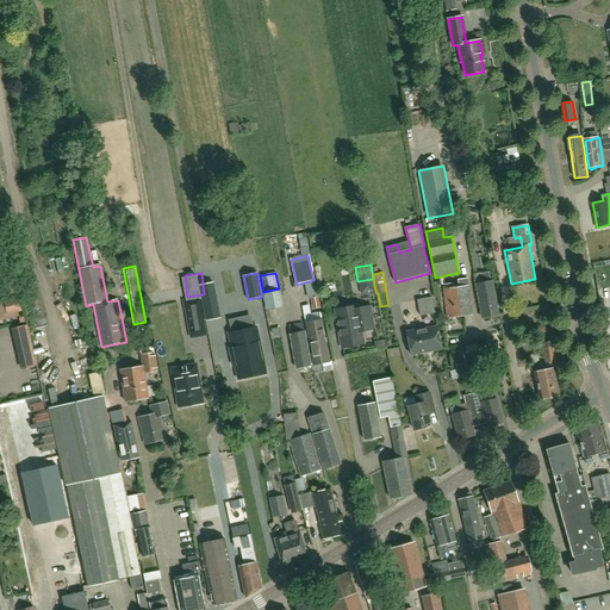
[(473,315),(468,280),(459,281),(459,288),(458,288),(461,317),(473,315)]
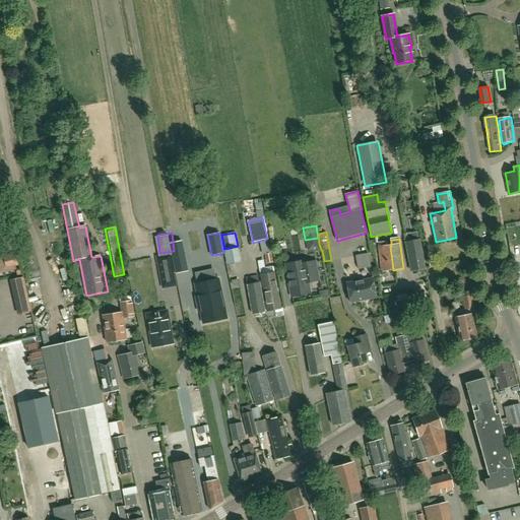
[(418,241),(406,243),(411,271),(426,269),(420,241),(418,241)]
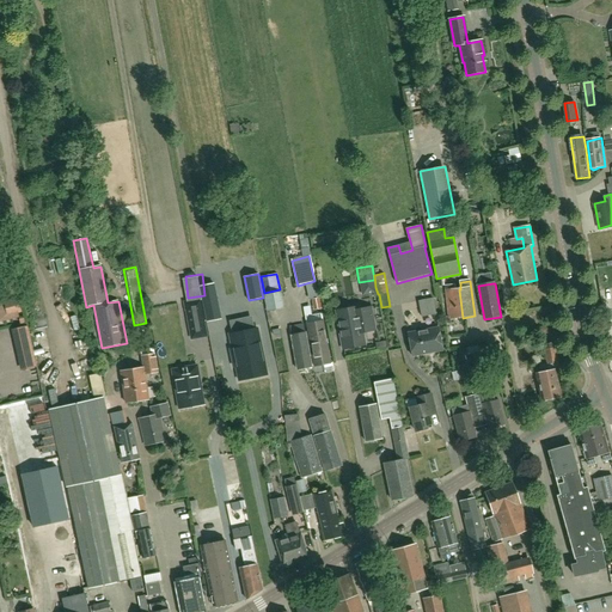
[(463,318),(459,289),(457,289),(456,286),(446,287),(450,319),(463,318)]
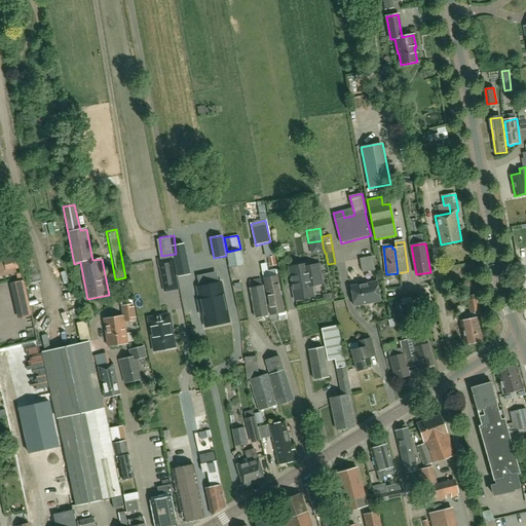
[(241,251),(227,253),(230,267),(243,265),(241,251)]
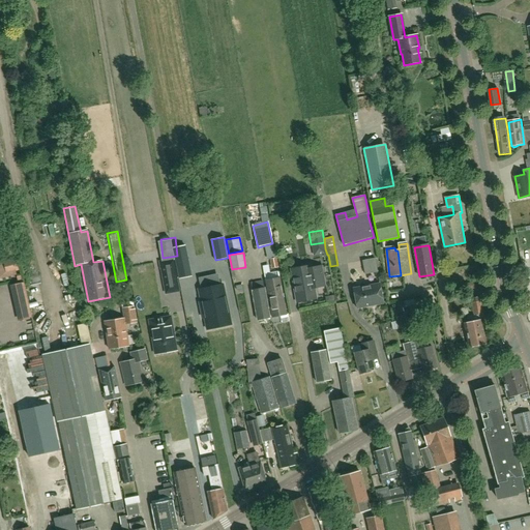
[(159,269),(165,294),(179,291),(177,277),(174,258),(171,259),(162,261),(162,260),(157,261),(159,269)]
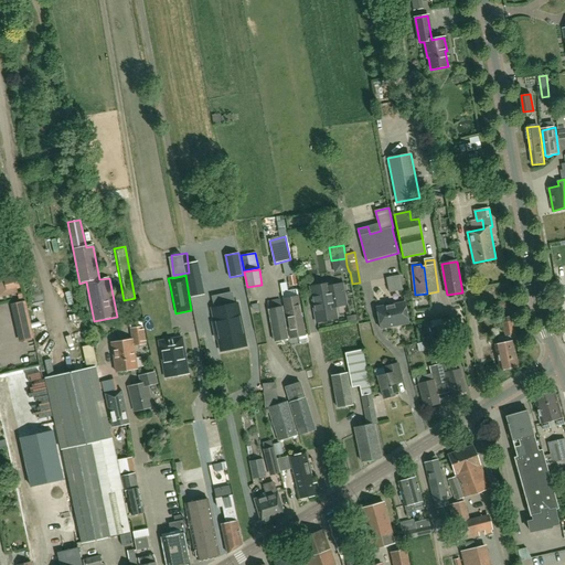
[(390,292),(403,290),(401,276),(387,279),(390,292)]
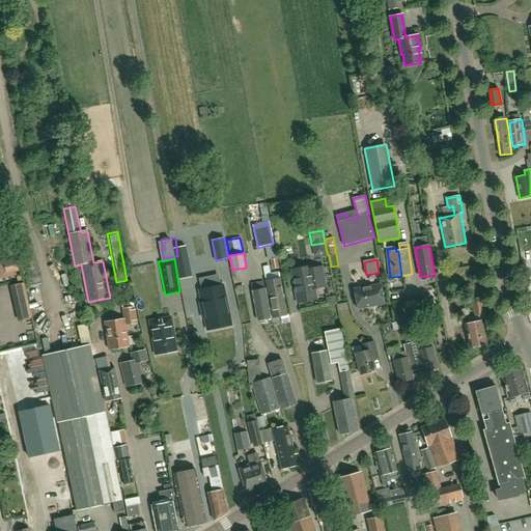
[(8,267),(10,273),(21,270),(19,263),(8,267)]
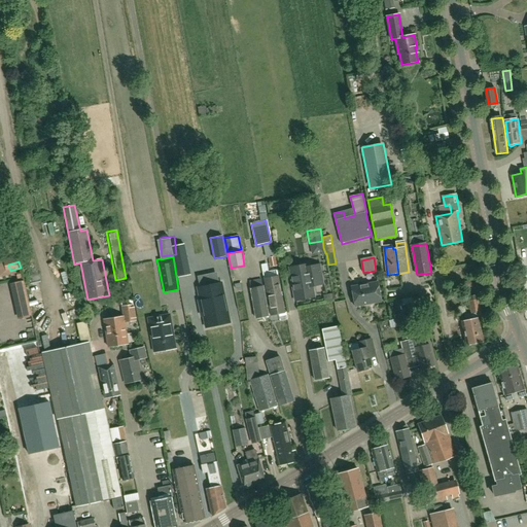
[(320,262),(289,269),(295,302),(315,297),(313,285),(323,283),(320,262)]
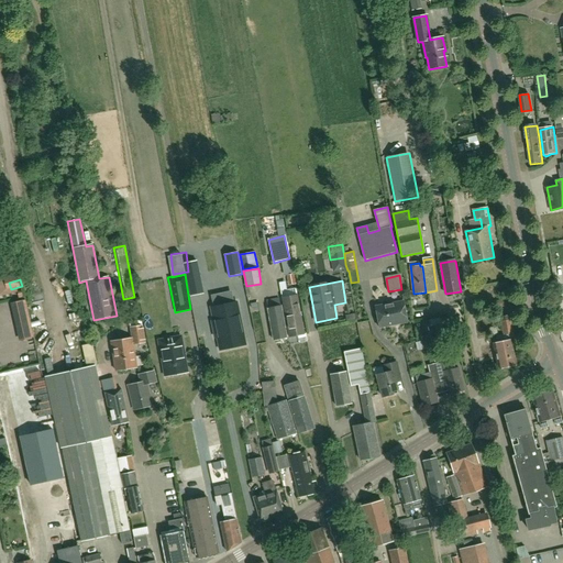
[(282,291),(283,299),(289,338),(305,335),(296,288),(282,291)]
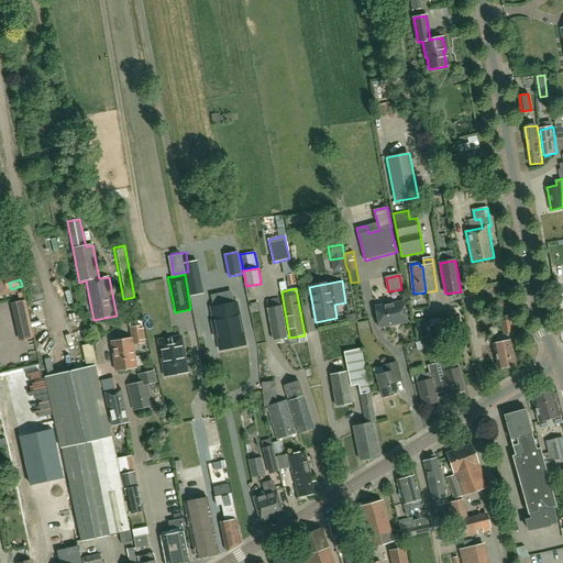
[(507,298),(496,300),(498,308),(509,306),(507,298)]
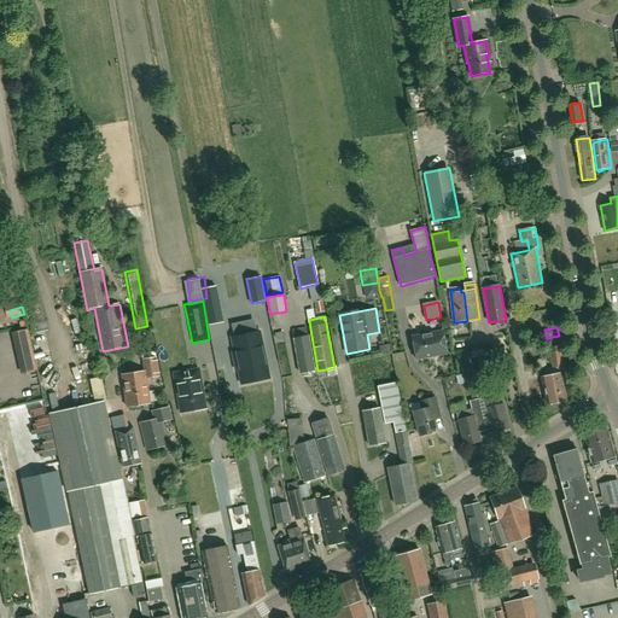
[(315,371),(309,336),(308,336),(307,328),(293,332),(301,374),(315,371)]
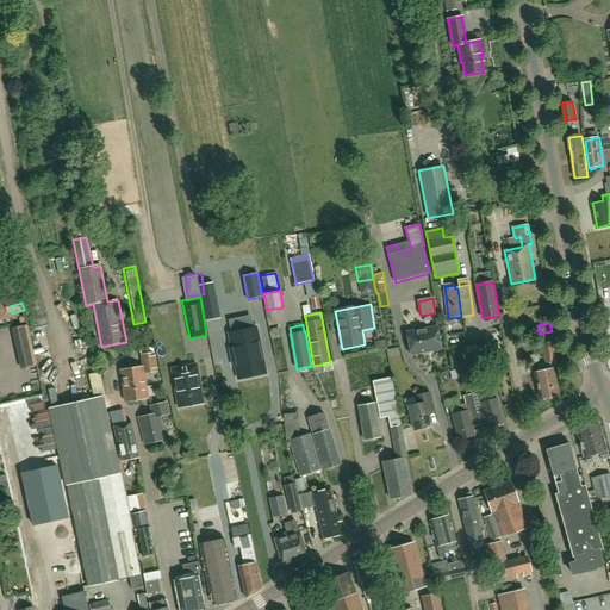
[(29,327),(13,329),(22,369),(37,366),(29,327)]
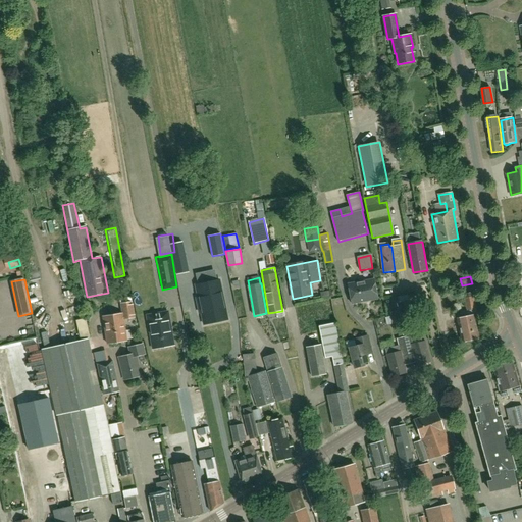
[(209,282),(208,283),(197,285),(200,303),(198,303),(200,314),(202,313),(205,325),(216,323),(228,320),(220,280),(209,282)]
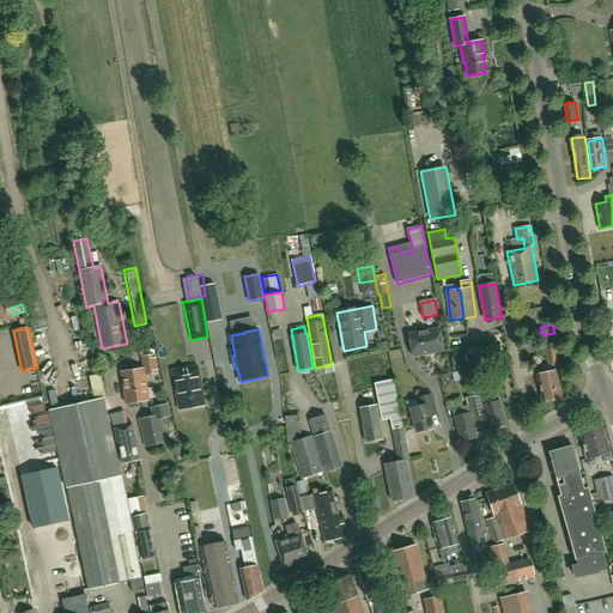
[(444,351),(441,329),(410,335),(413,357),(444,351)]
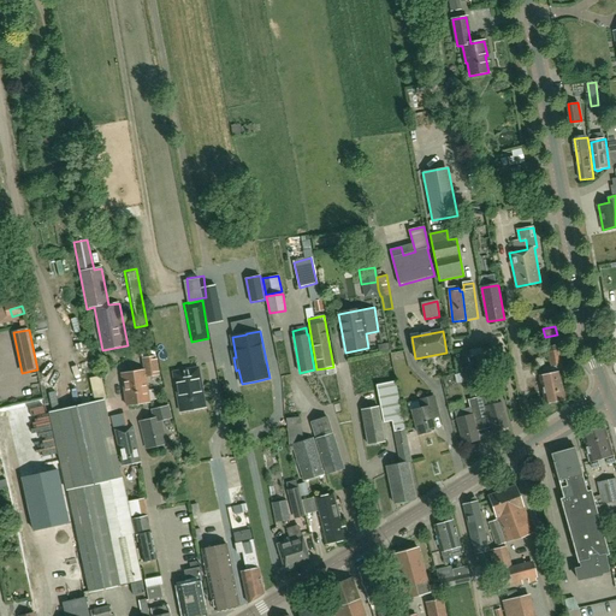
[(550,366),(543,368),(545,375),(540,377),(546,403),(566,400),(560,372),(563,372),(562,365),(557,344),(546,347),(550,366)]
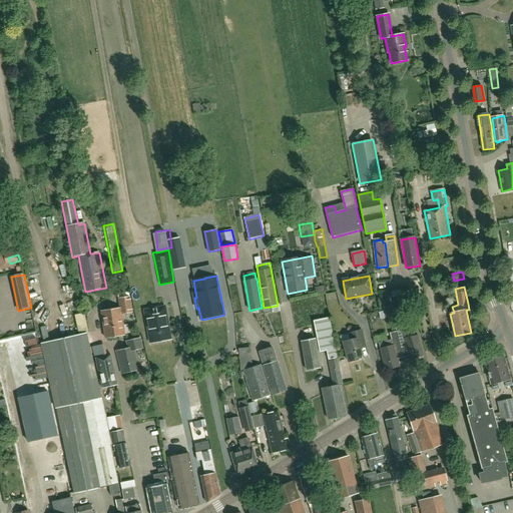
[(120,309),(111,310),(101,312),(105,338),(115,336),(125,335),(125,334),(124,329),(124,325),(122,314),(132,312),(130,297),(119,299),(120,309)]
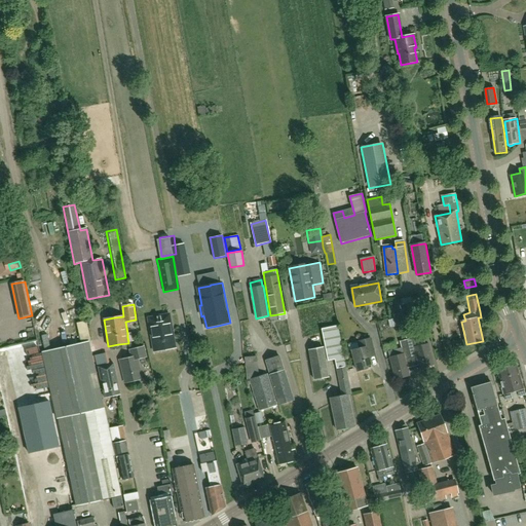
[(168,315),(148,320),(153,351),(175,348),(168,315)]
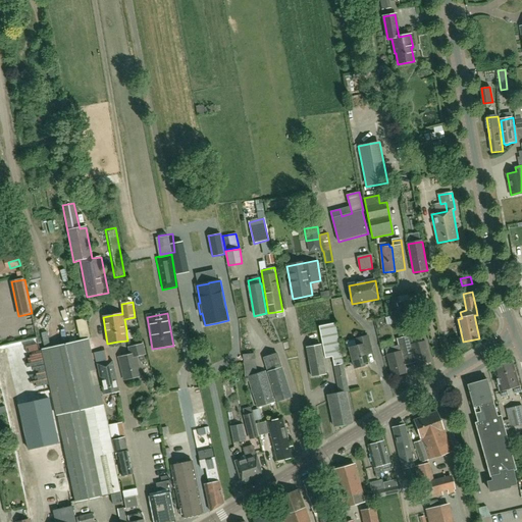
[(81,321),(85,336),(93,334),(89,319),(81,321)]
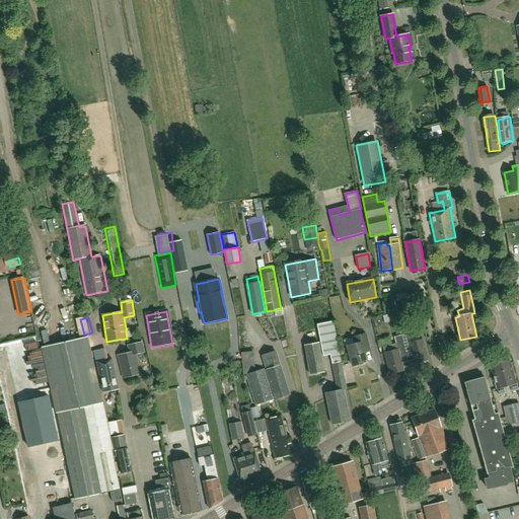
[(331,354),(334,364),(338,390),(326,393),(332,425),(350,422),(344,390),(347,390),(342,361),(334,321),(318,324),(324,356),(331,354)]
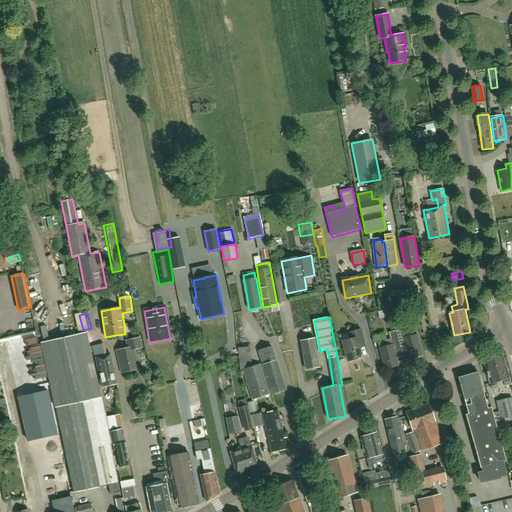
[(365,346),(361,329),(349,332),(351,339),(343,341),(348,361),(362,358),(359,347),(365,346)]
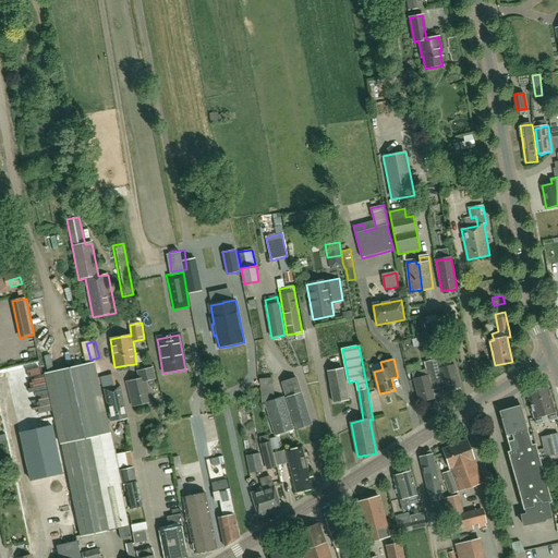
[(446,391),(448,390),(448,392),(456,390),(456,388),(461,387),(455,364),(440,367),(438,359),(432,361),(436,379),(443,378),(446,391)]
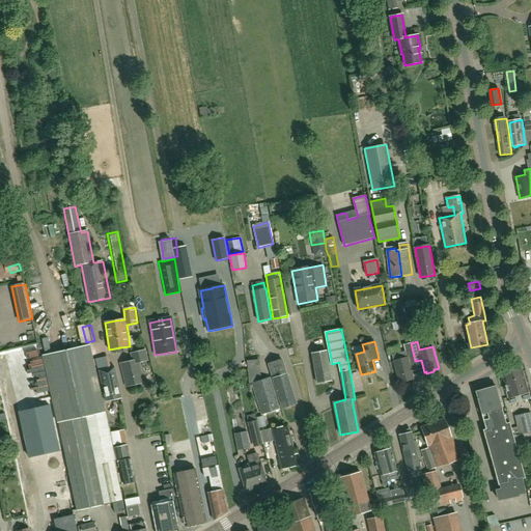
[(415,361),(411,343),(403,345),(406,352),(392,355),(399,384),(414,380),(410,363),(415,361)]
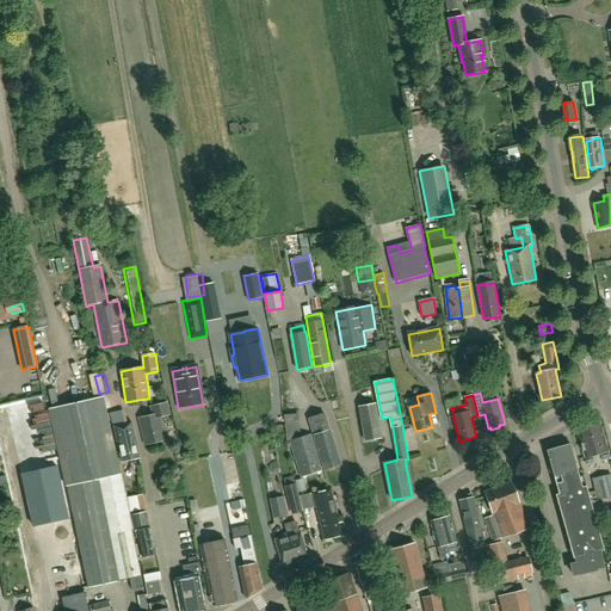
[(144,588),(140,563),(139,557),(133,530),(134,530),(130,511),(129,511),(104,397),(50,409),(67,486),(68,486),(91,588),(131,579),(134,591),(144,588)]
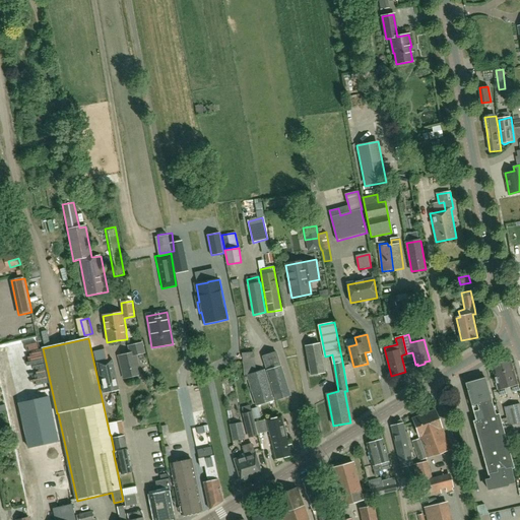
[(141,375),(136,354),(145,352),(143,342),(129,346),(131,353),(119,355),(124,379),(141,375)]
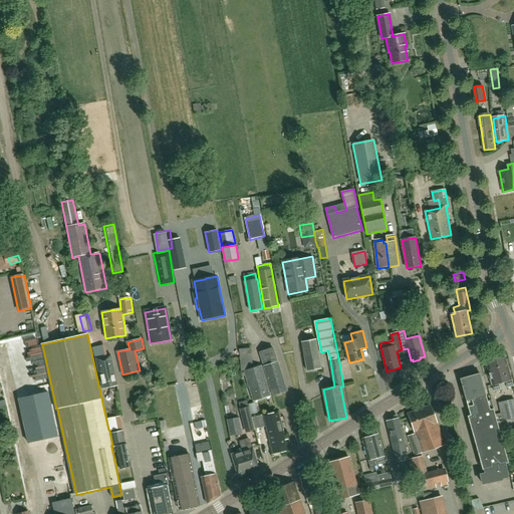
[(321,368),(316,340),(302,342),(307,371),(321,368)]
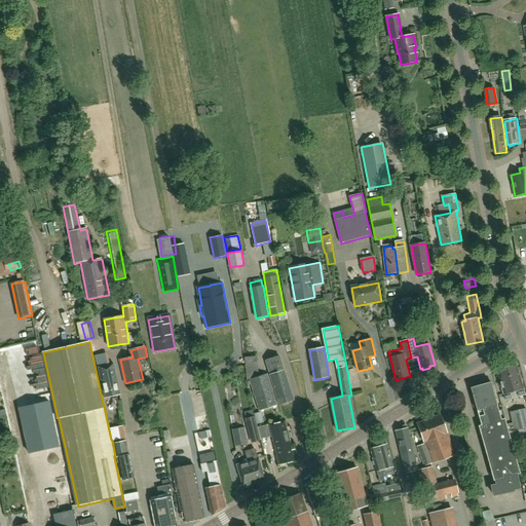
[(114,364),(108,365),(106,354),(104,354),(104,353),(95,355),(98,368),(99,367),(105,398),(113,396),(120,395),(114,364)]
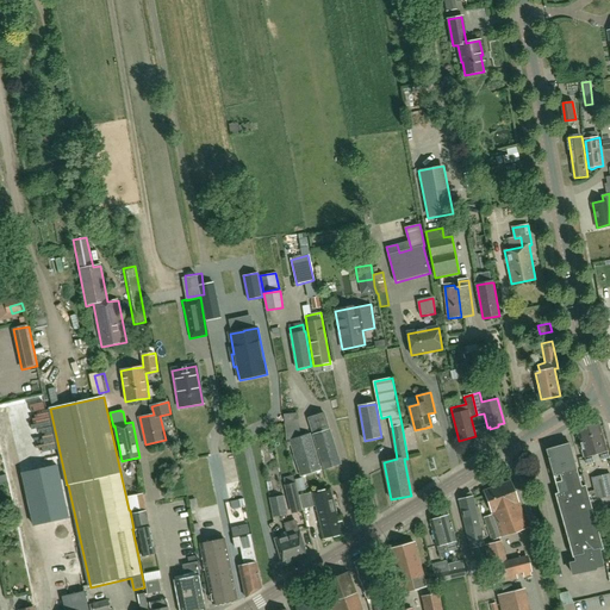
[(324,412),(306,417),(312,436),(313,436),(324,470),(341,465),(330,430),(324,412)]
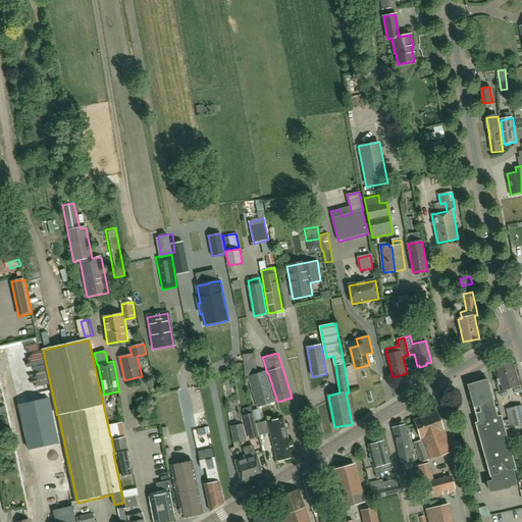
[(503,364),(510,388),(513,386),(515,393),(521,390),(512,361),(503,364)]
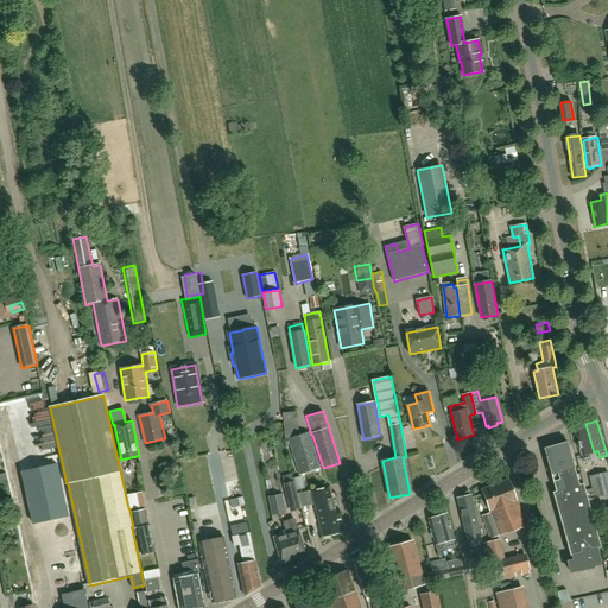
[(577,426),(575,428),(581,448),(580,449),(581,455),(582,455),(584,461),(591,460),(589,454),(594,453),(586,424),(584,424),(583,423),(582,423),(577,424),(577,426)]
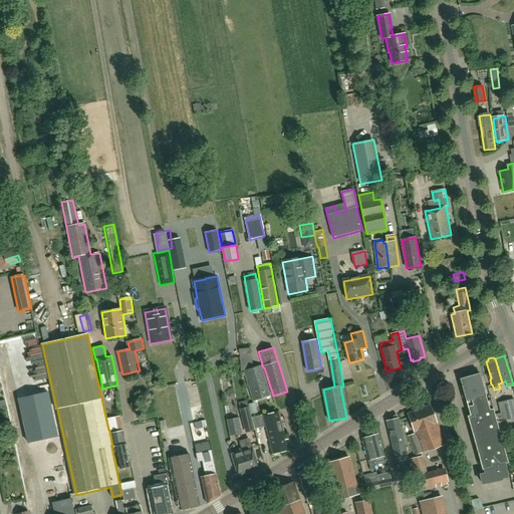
[(253,368),(244,370),(244,371),(246,375),(254,402),(271,397),(261,365),(253,368)]
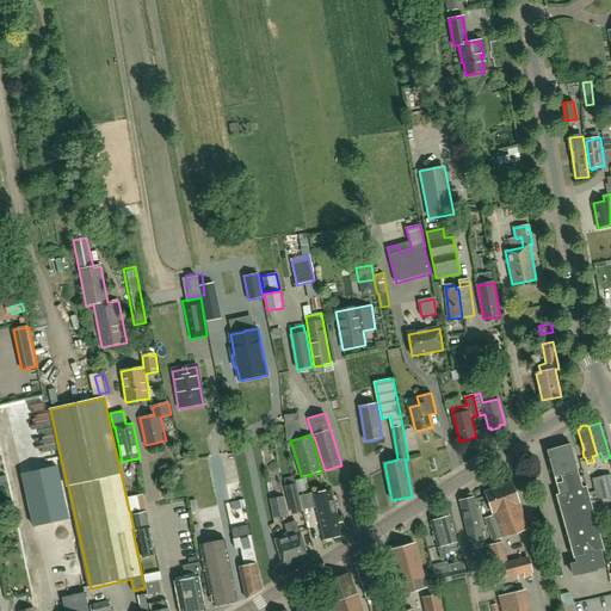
[(569,443),(559,446),(592,571),(596,569),(599,569),(599,567),(606,566),(603,550),(604,550),(599,534),(591,501),(602,499),(610,497),(610,474),(592,479),(594,492),(588,493),(582,475),(579,476),(569,443)]
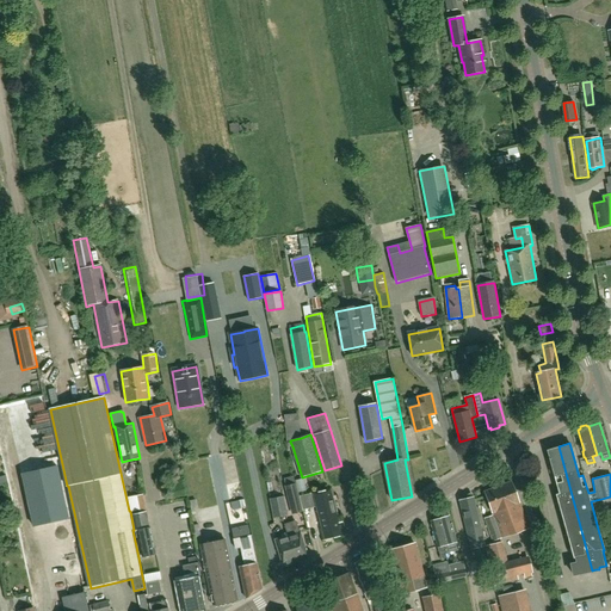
[(55,444),(41,448),(47,469),(23,475),(34,525),(69,518),(57,467),(60,466),(55,444)]
